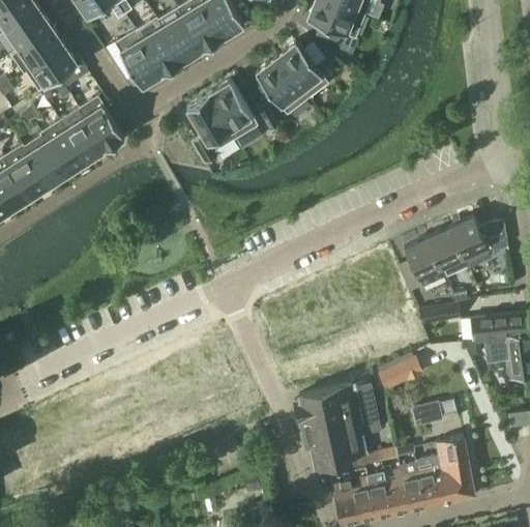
[(0,22),(5,30),(37,7),(32,0),(7,0),(0,5),(0,22)]
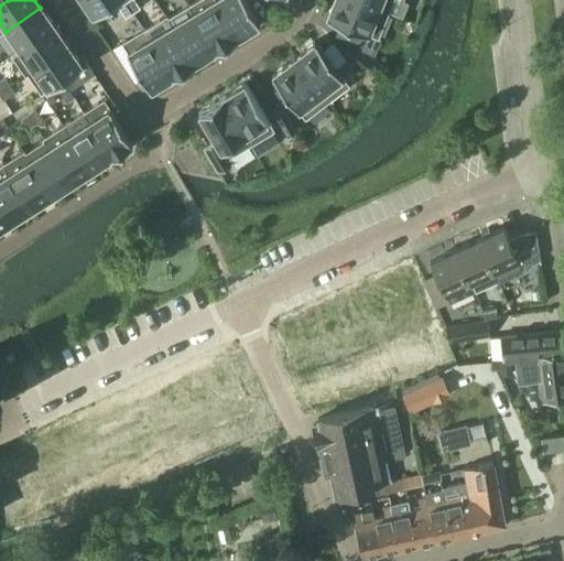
[(118,0),(80,0),(93,18),(118,0)]
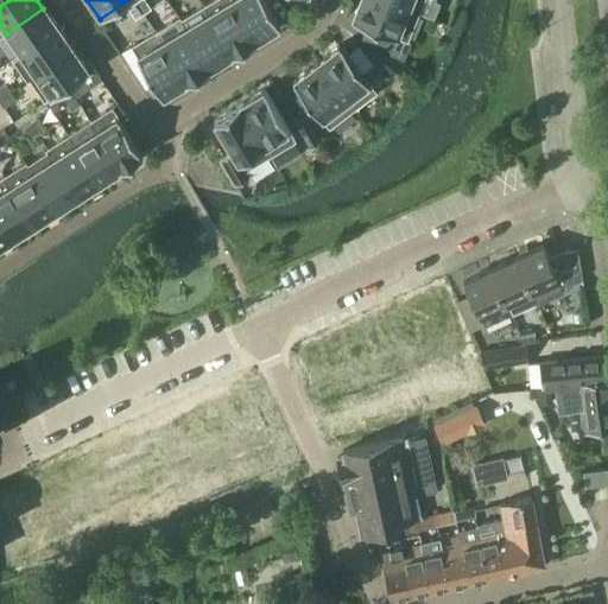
[(143,0),(140,0),(134,4),(143,16),(150,11),(143,0)]
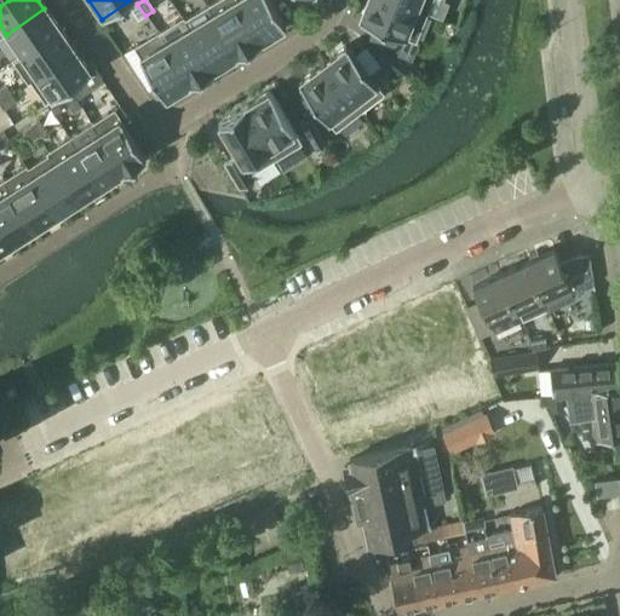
[(233,0),(219,0),(206,9),(211,16),(236,58),(259,44),(233,0)]
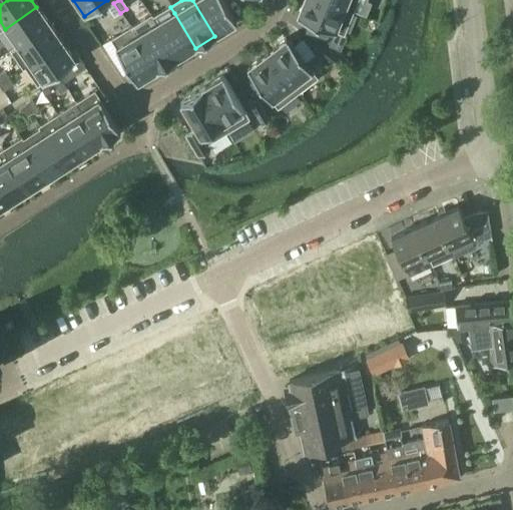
[(235,23),(221,0),(194,0),(194,1),(215,36),(235,23)]
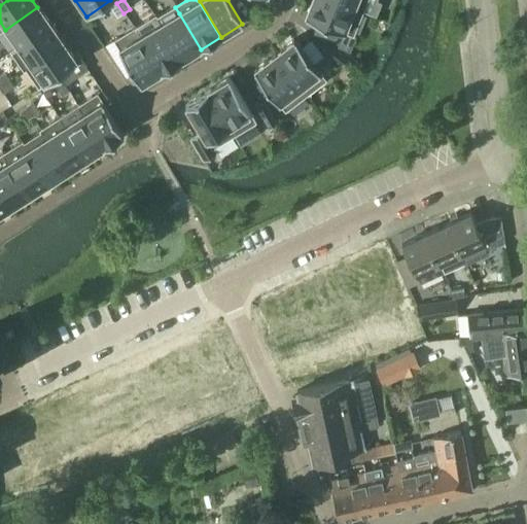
[(328,0),(311,0),(305,18),(318,24),(313,35),(339,45),(344,34),(352,37),(362,13),(328,0)]
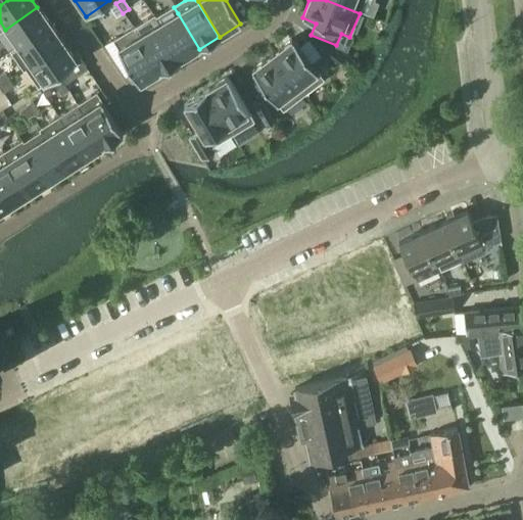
[(326,0),(360,13),(364,0),(326,0)]
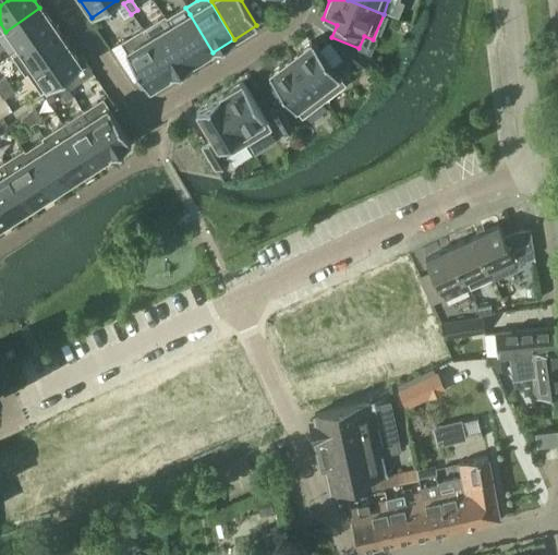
[(131,14),(123,3),(117,9),(123,20),(131,14)]
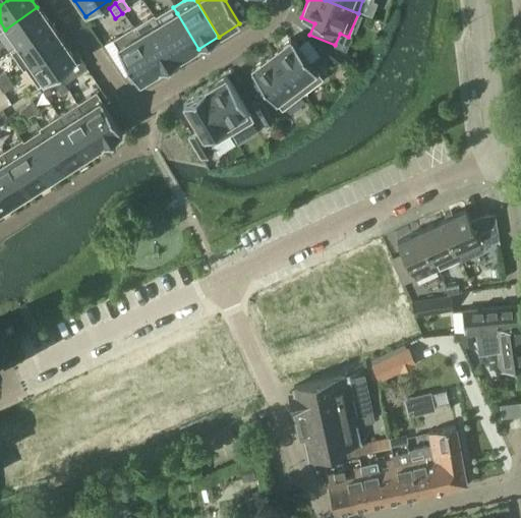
[(50,24),(37,7),(5,30),(17,46),(9,52),(9,53),(50,24)]
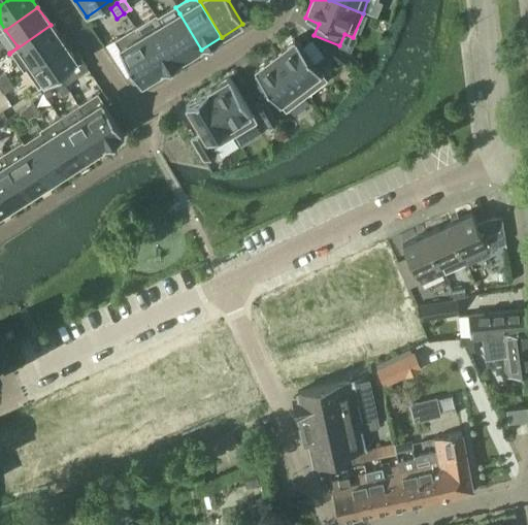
[(201,50),(179,13),(159,25),(182,61),(201,50)]
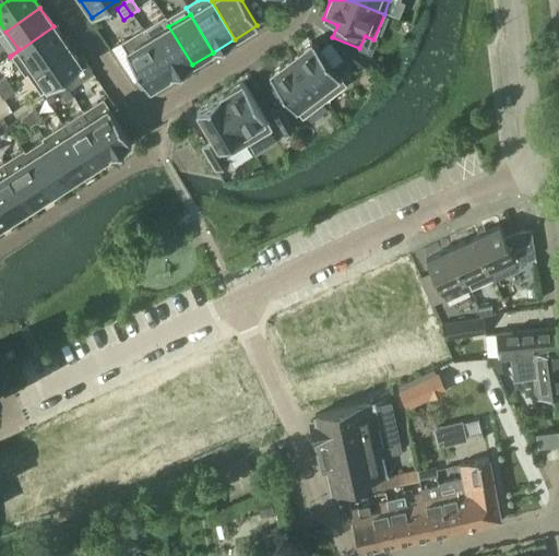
[(164,18),(142,31),(170,78),(192,64),(164,18)]
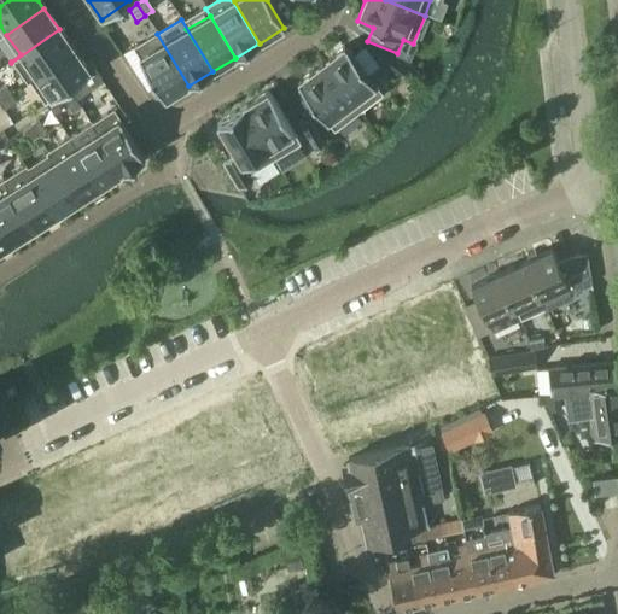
[(74,51),(59,29),(11,63),(27,85),(74,51)]
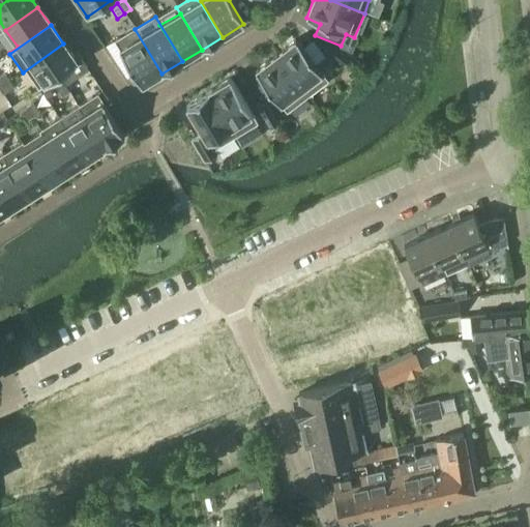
[(134,30),(114,42),(141,87),(162,74),(135,29),(134,30)]
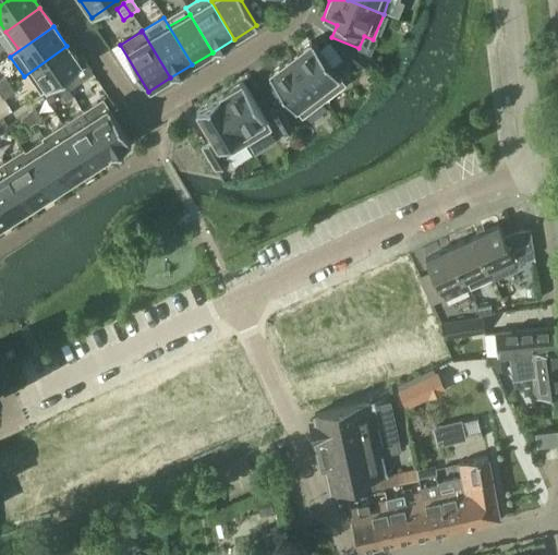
[(312,43),(290,59),(323,103),(344,86),(312,43)]
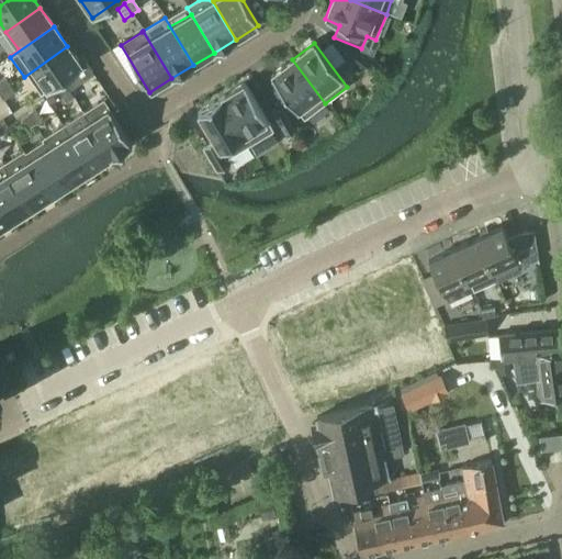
[(81,67),(67,46),(24,77),(26,76),(41,96),(60,81),(81,67)]
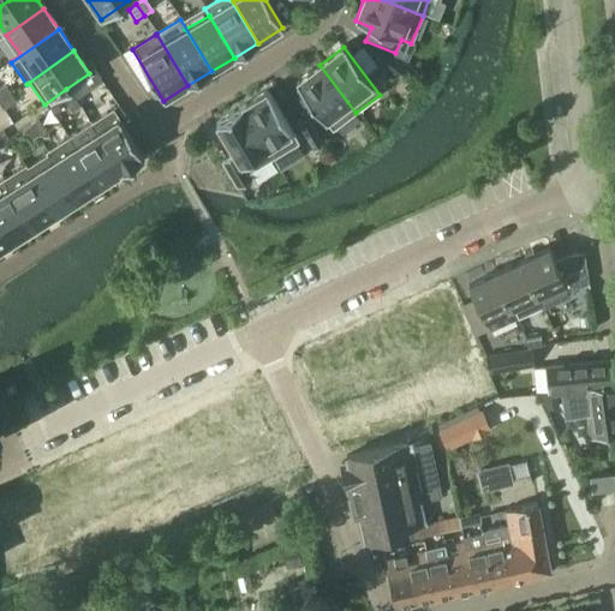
[(387,69),(393,61),(381,53),(375,60),(387,69)]
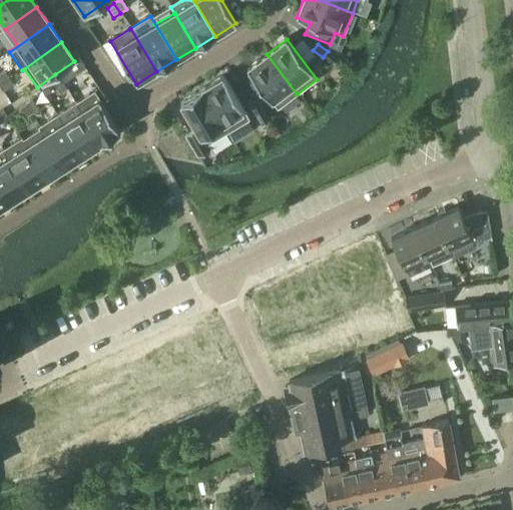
[(337,58),(328,51),(323,57),(332,65),(337,58)]
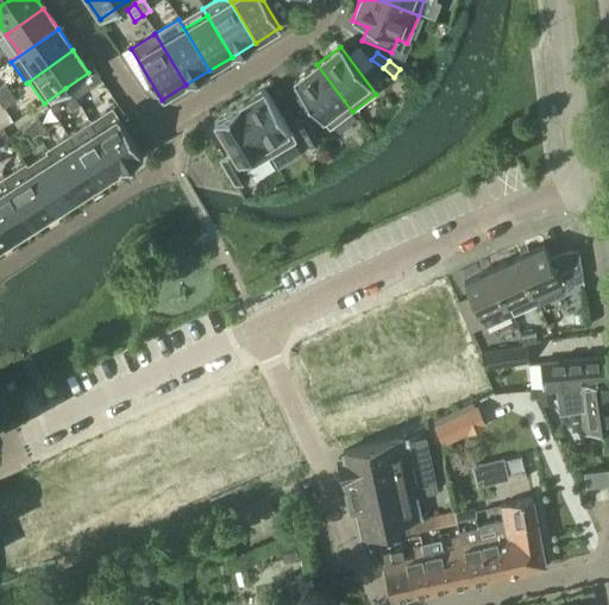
[(316,64),(293,83),(328,131),(352,112),(316,64)]
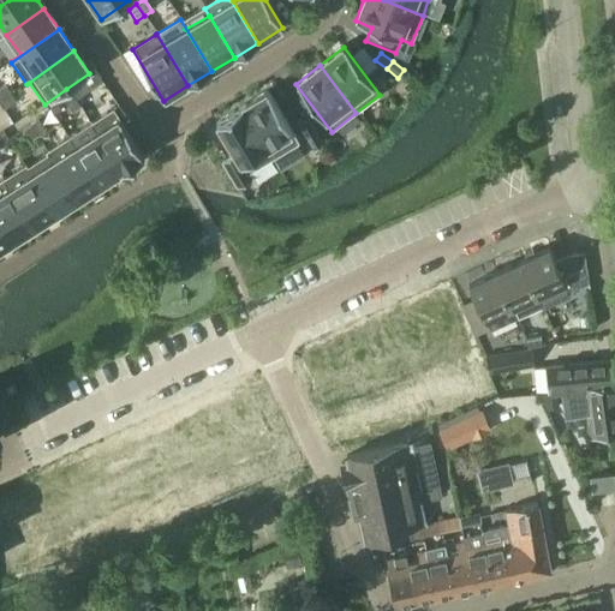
[(75,101),(101,83),(93,71),(89,73),(66,89),(71,96),(75,101)]
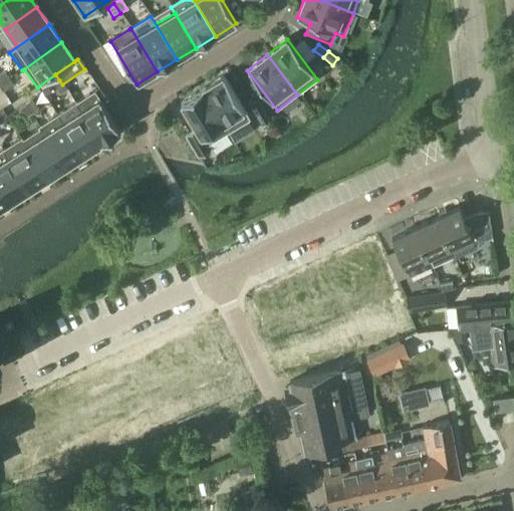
[(223,77),(202,90),(228,134),(249,120),(223,77)]
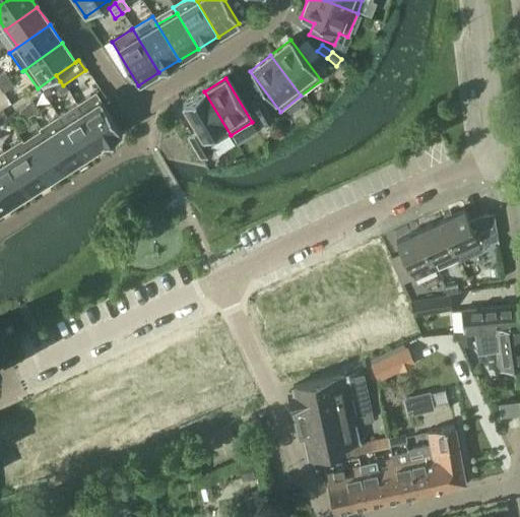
[(12,87),(8,80),(0,85),(0,89),(2,93),(12,87)]
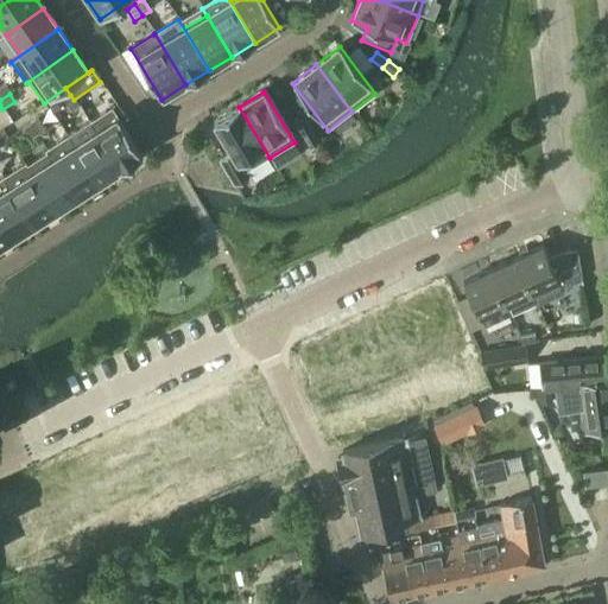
[(78,107),(74,100),(70,95),(63,100),(71,112),(78,107)]
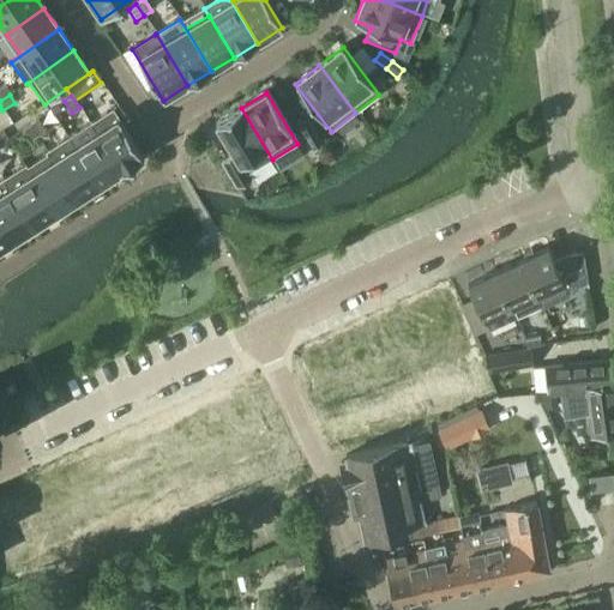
[(241,108),(215,124),(234,153),(221,162),(236,188),(251,180),(247,174),(272,159),(241,108)]
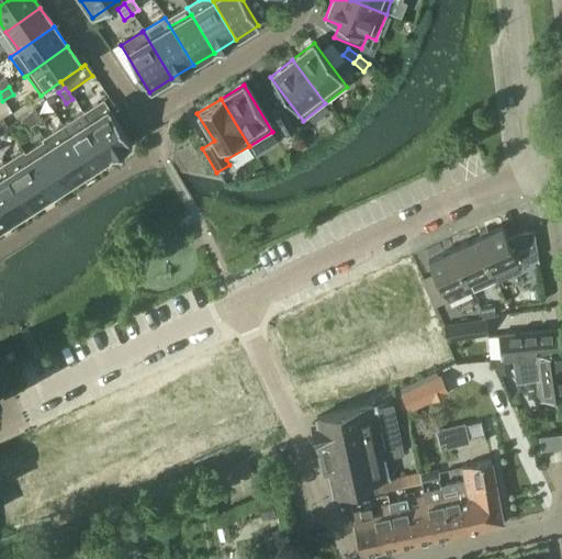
[(103,101),(82,114),(110,158),(132,145),(103,101)]
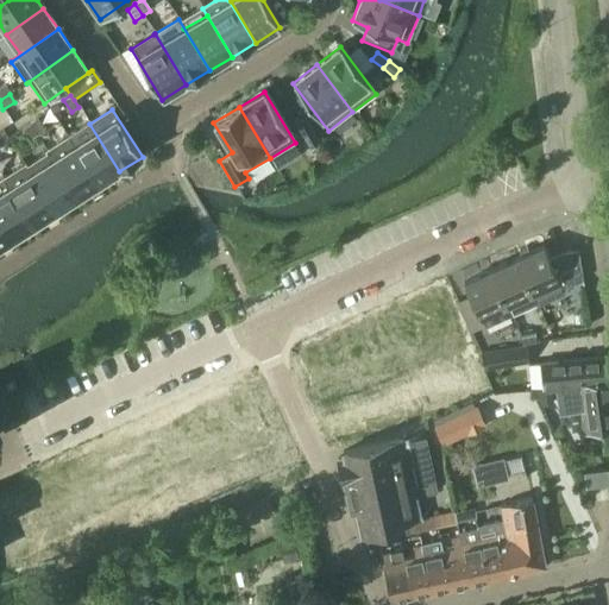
[(44,131),(36,119),(27,125),(36,137),(44,131)]
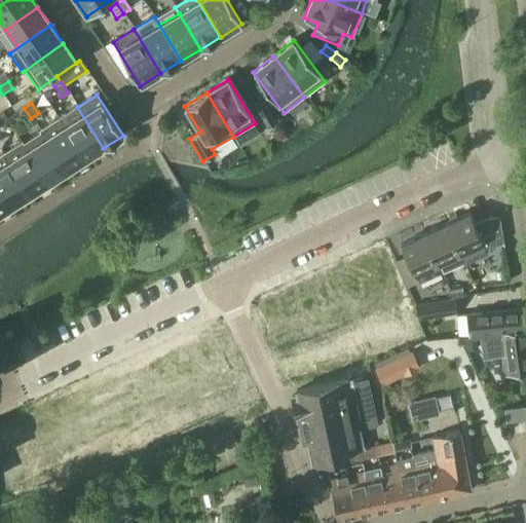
[(262,104),(255,108),(262,118),(268,114),(262,104)]
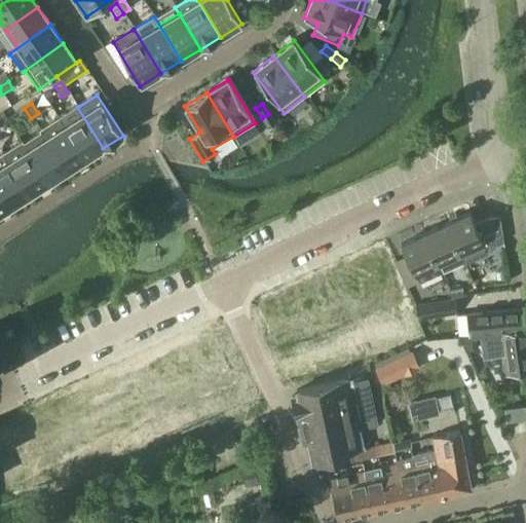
[(103,148),(77,107),(76,107),(81,115),(65,126),(59,118),(58,118),(84,160),(103,148)]
